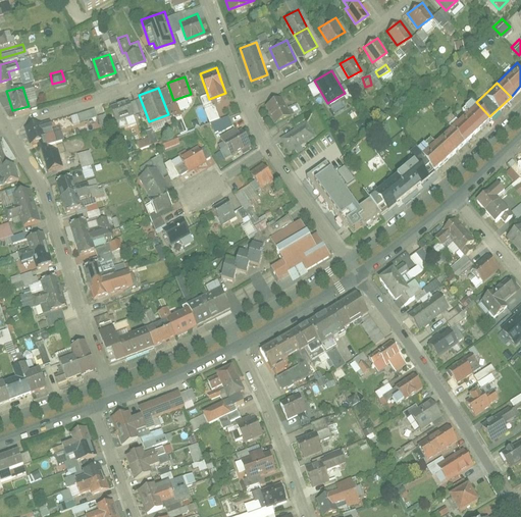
[(282,95),(265,102),(273,120),(290,112),(282,95)]
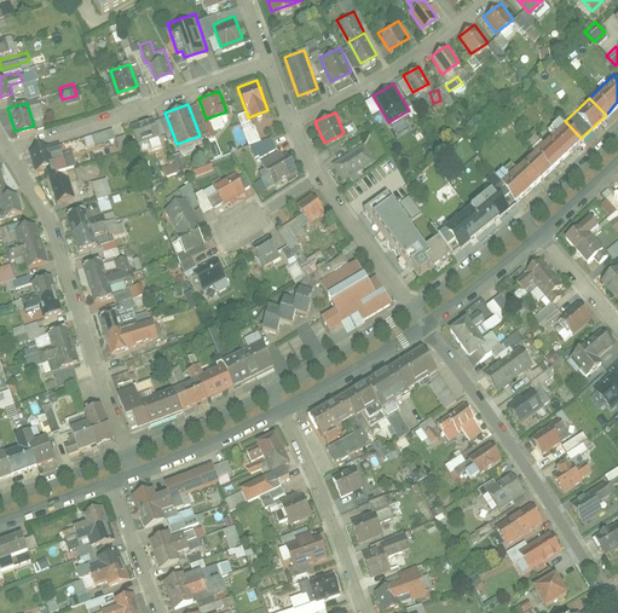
[(157,133),(151,115),(130,122),(136,140),(157,133)]
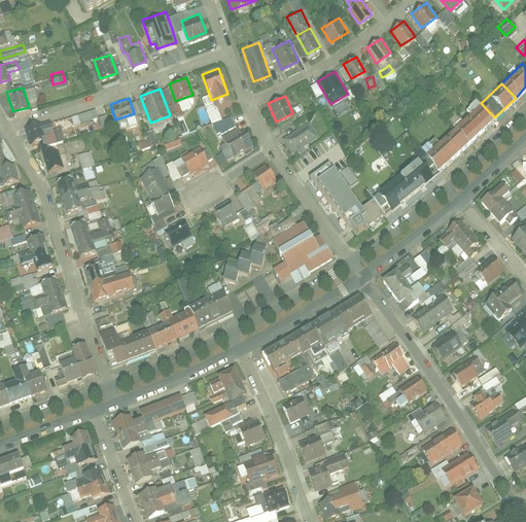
[(452,129),(465,143),(494,117),(481,103),(452,129)]
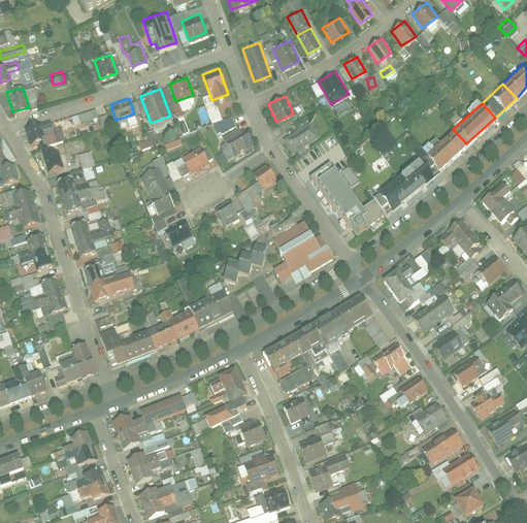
[(71,123),(95,115),(92,105),(68,113),(71,123)]
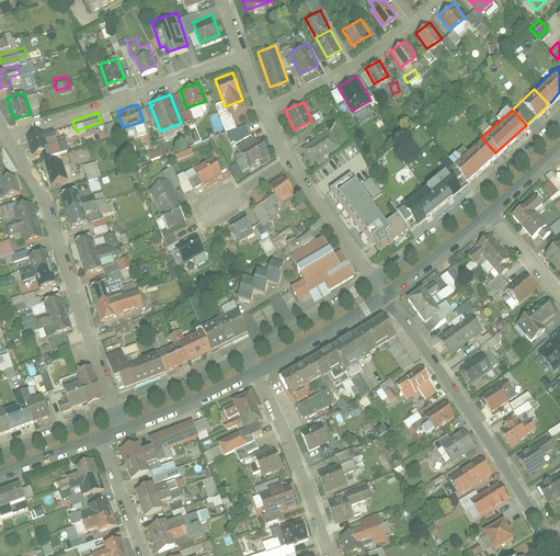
[(231,124),(233,134),(247,129),(244,121),(231,124)]
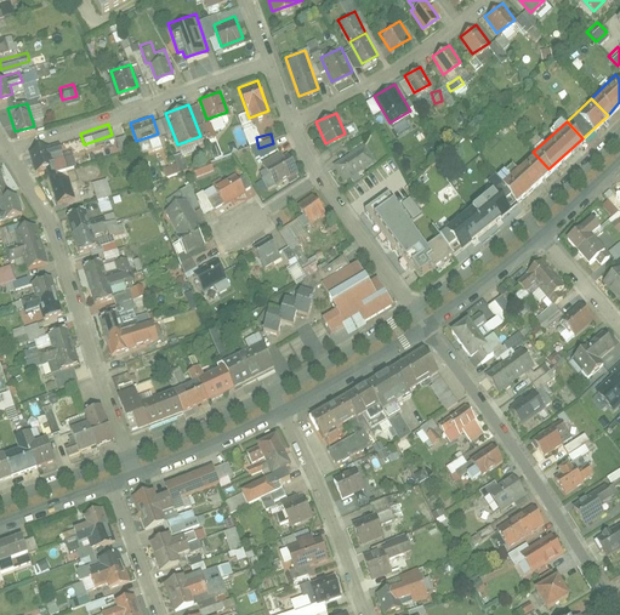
[(211,153),(219,151),(214,137),(206,140),(211,153)]
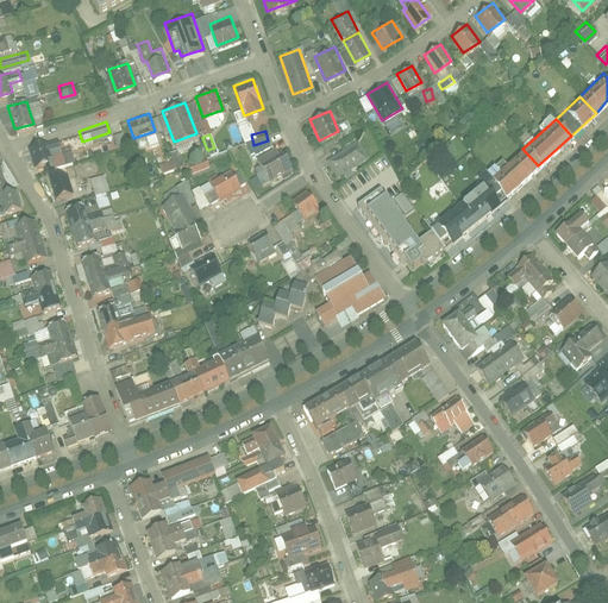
[(58,136),(27,144),(33,164),(49,159),(46,150),(61,146),(58,136)]
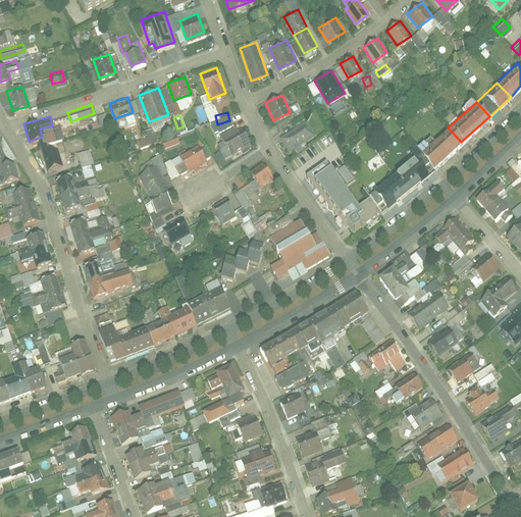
[(306,118),(278,135),(288,149),(314,133),(306,118)]
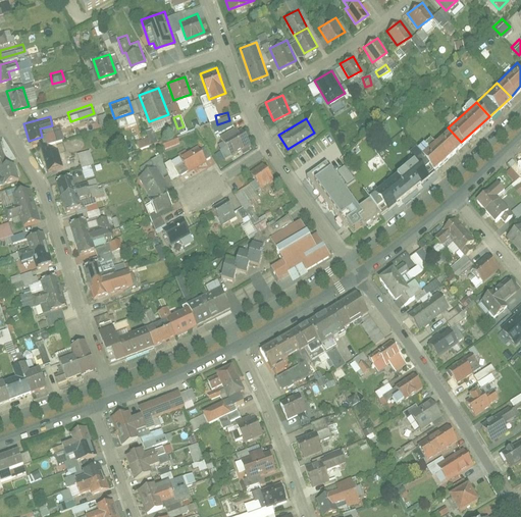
[(229,153),(250,142),(240,125),(237,127),(236,123),(218,134),(229,153)]
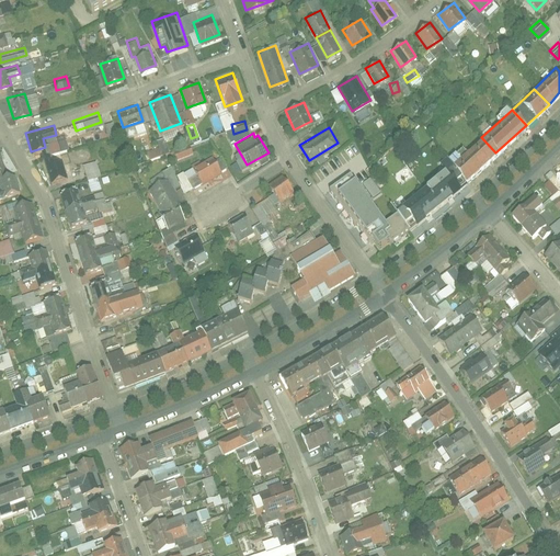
[(450,165),(465,181),(495,152),(481,137),(450,165)]
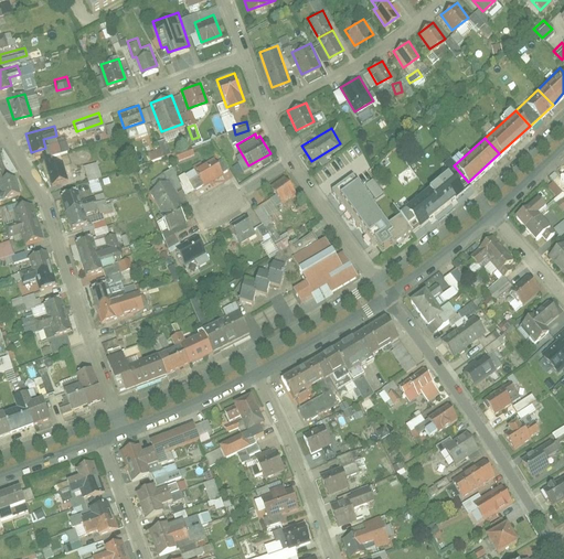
[(157,144),(146,148),(148,157),(160,152),(157,144)]
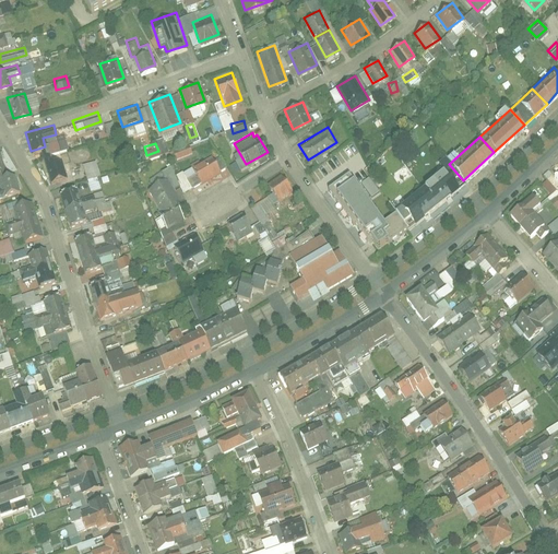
[(221,169),(211,153),(199,160),(198,156),(190,161),(201,180),(221,169)]
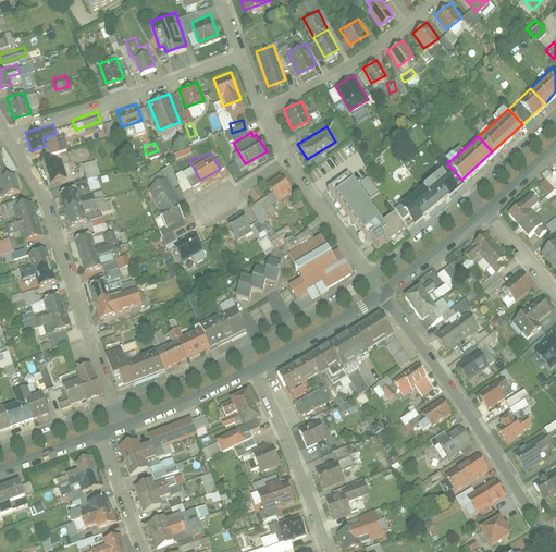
[(45,162),(48,178),(66,172),(62,157),(45,162)]
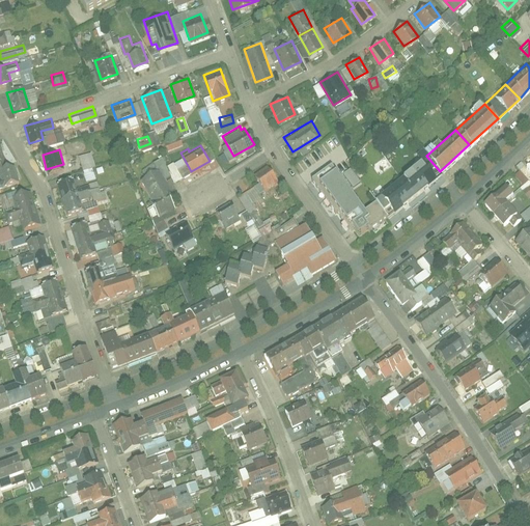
[(89,149),(76,153),(82,178),(92,175),(90,164),(92,163),(89,149)]
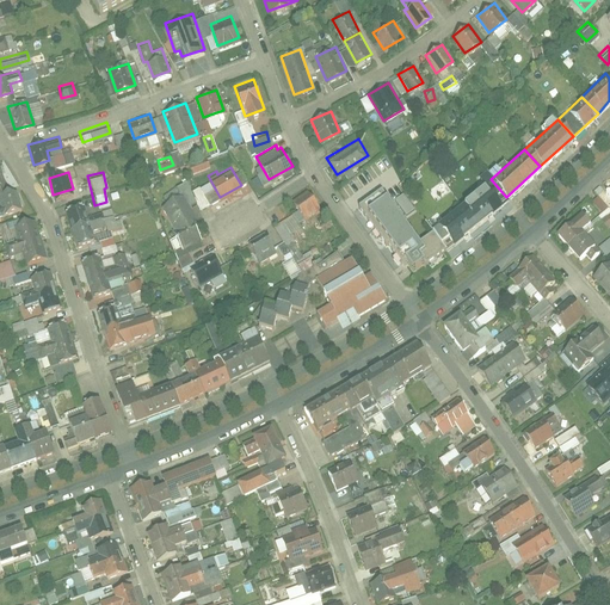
[(5,192),(0,177),(0,211),(22,205),(16,189),(5,192)]
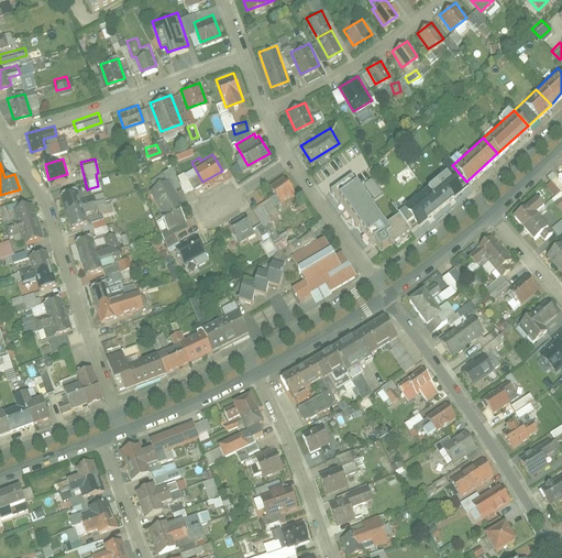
[(425,188),(439,205),(466,182),(452,165),(425,188)]
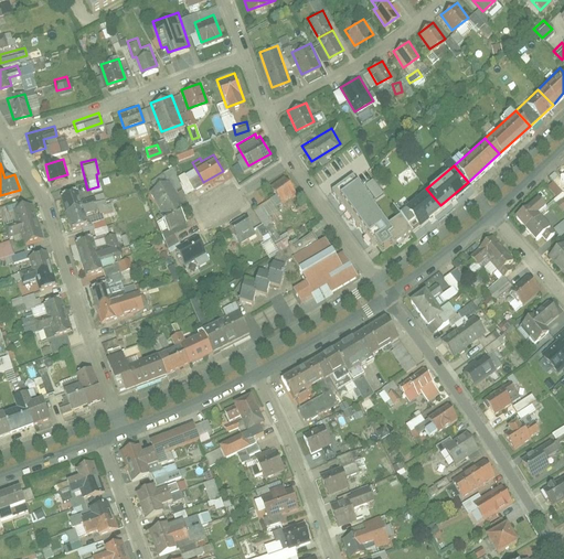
[(296,192),(283,173),(269,183),(284,202),(296,192)]
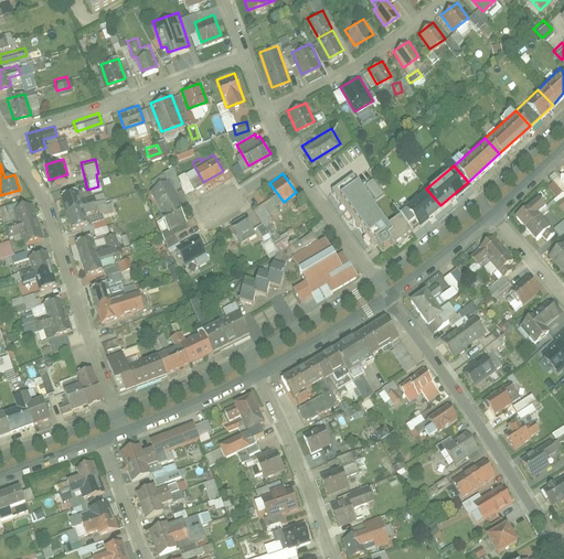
[(351,173),(331,189),(378,250),(392,239),(393,242),(412,228),(397,211),(386,219),(351,173)]
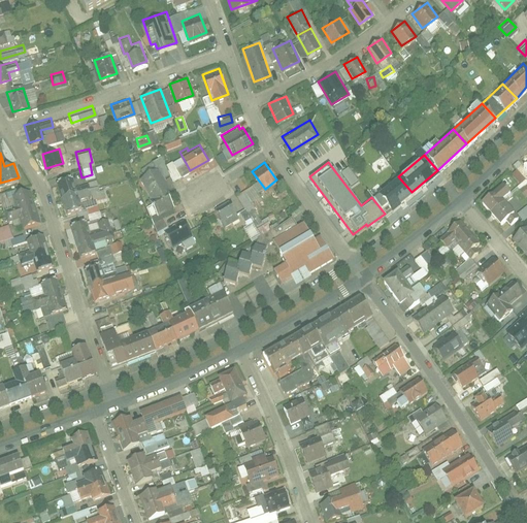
[(338,169),(349,182),(356,176),(346,163),(338,169)]
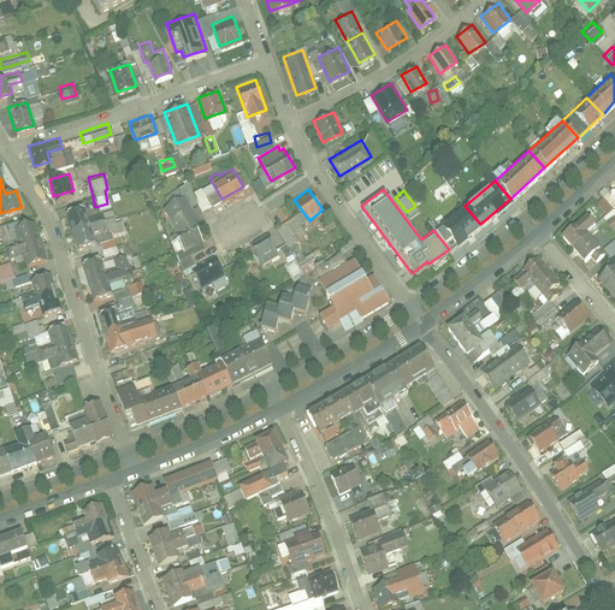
[(598,194),(593,200),(604,212),(610,206),(598,194)]
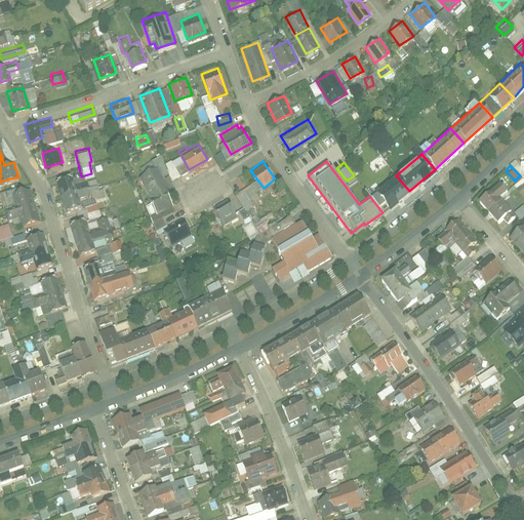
[(157,167),(138,175),(157,214),(175,205),(157,167)]
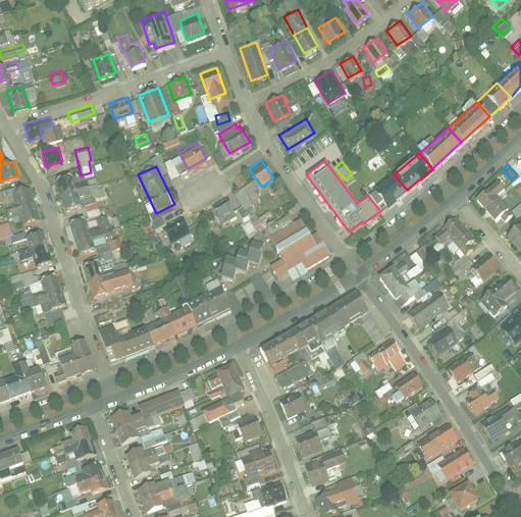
[(71,171),(54,177),(64,208),(81,203),(77,195),(91,190),(88,177),(74,182),(71,171)]
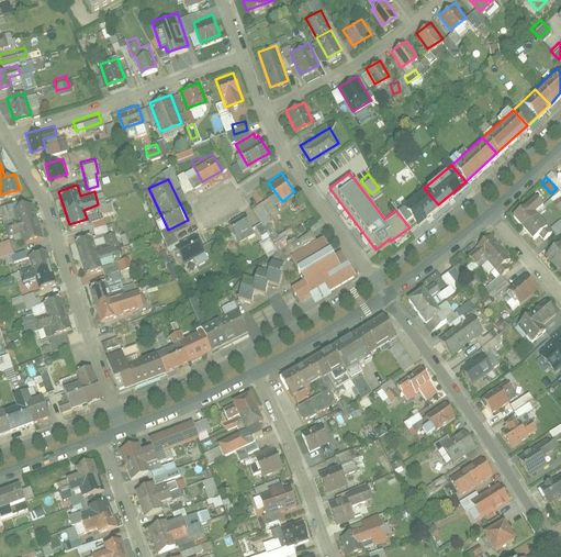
[(395,210),(410,227),(438,204),(424,188),(395,210)]
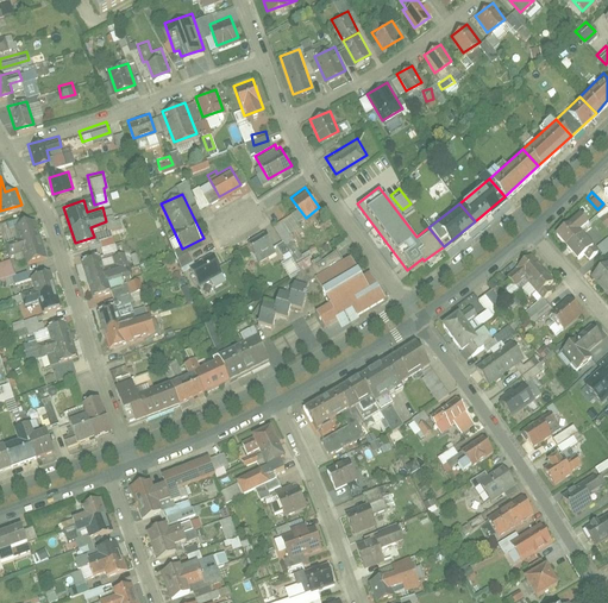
[(277,258),(286,272),(312,259),(314,265),(338,253),(333,244),(317,252),(313,244),(296,251),(286,227),(295,223),(289,211),(269,220),(279,238),(273,240),(281,256),(277,258)]
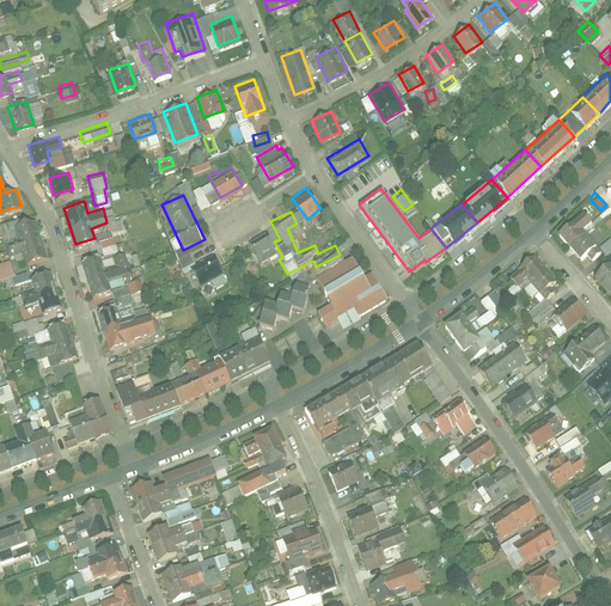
[(582,212),(558,231),(584,261),(600,248),(582,227),(591,220),(582,212)]
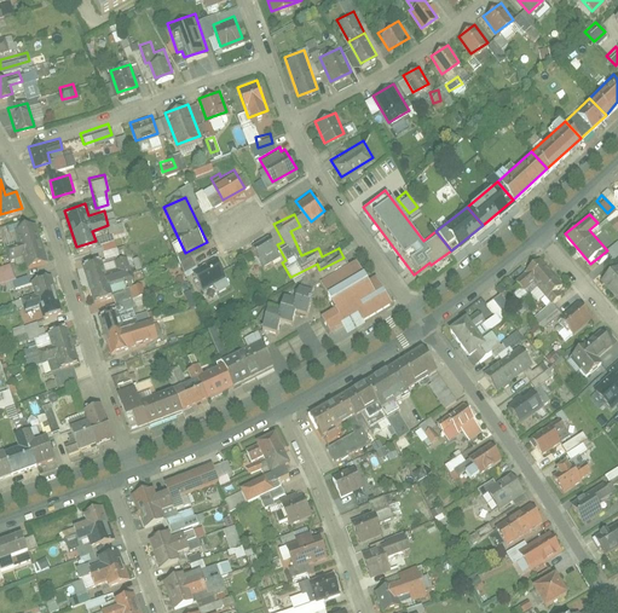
[(46,256),(35,219),(13,225),(17,237),(4,241),(9,255),(23,252),(26,262),(46,256)]
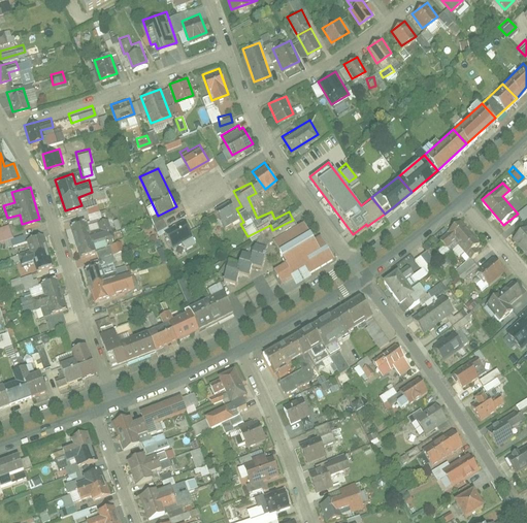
[(229,198),(213,206),(224,224),(238,217),(229,198)]
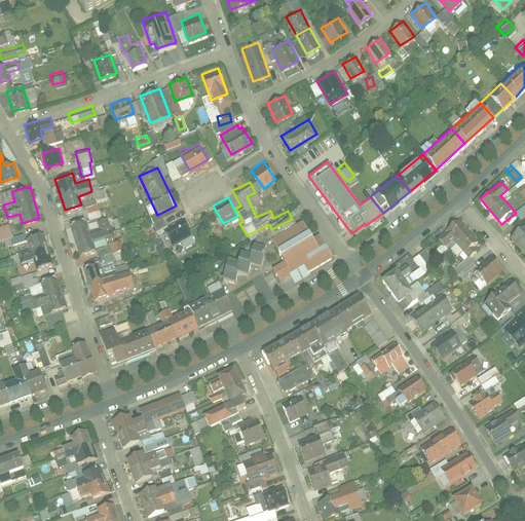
[(84,219),(71,223),(79,252),(96,248),(92,238),(113,232),(108,214),(95,218),(98,226),(87,228),(84,219)]
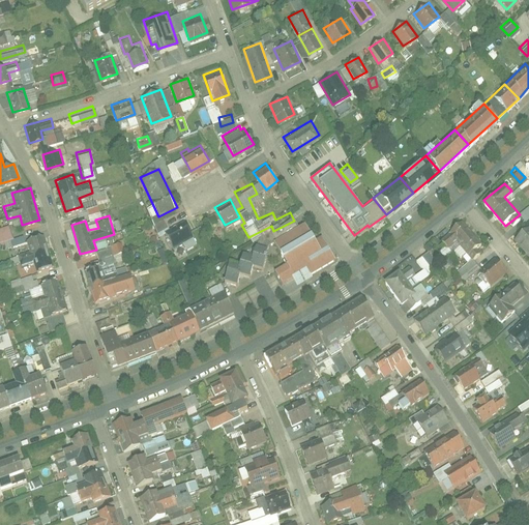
[(193,235),(183,217),(164,228),(174,245),(193,235)]
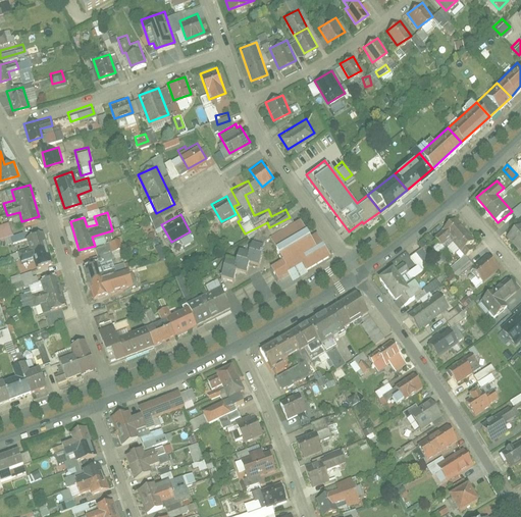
[(476,237),(456,214),(434,234),(443,243),(450,236),(462,249),(476,237)]
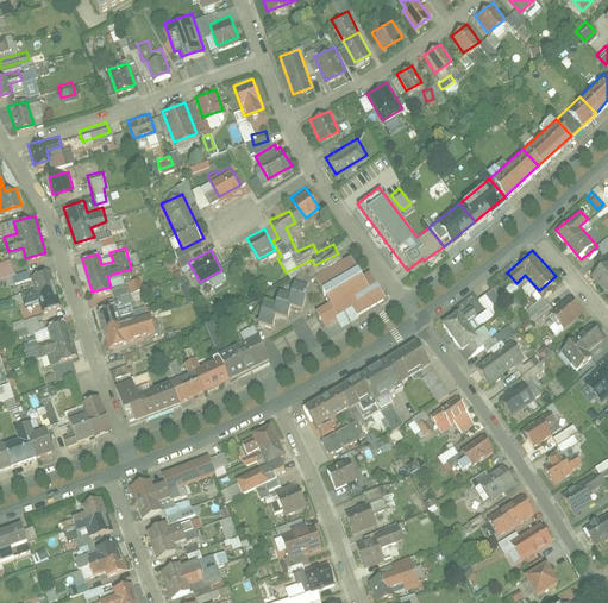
[(350,252),(313,275),(328,300),(315,308),(324,322),(352,306),(356,313),(384,295),(368,268),(361,271),(350,252)]
